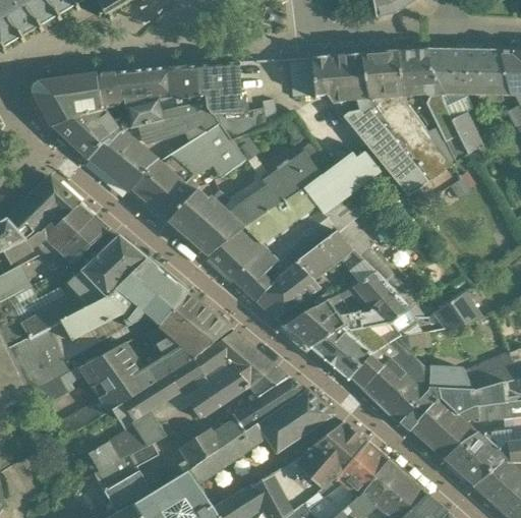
[(151,11),(145,0),(0,0),(0,48),(1,47),(3,50),(7,47),(5,45),(19,37),(22,42),(26,39),(23,35),(38,26),(41,31),(45,29),(42,23),(56,15),(59,20),(63,17),(60,13),(74,5),(77,9),(81,7),(78,3),(83,0),(97,0),(102,8),(97,11),(99,16),(104,13),(106,15),(108,13),(110,18),(113,16),(119,29),(151,11)]
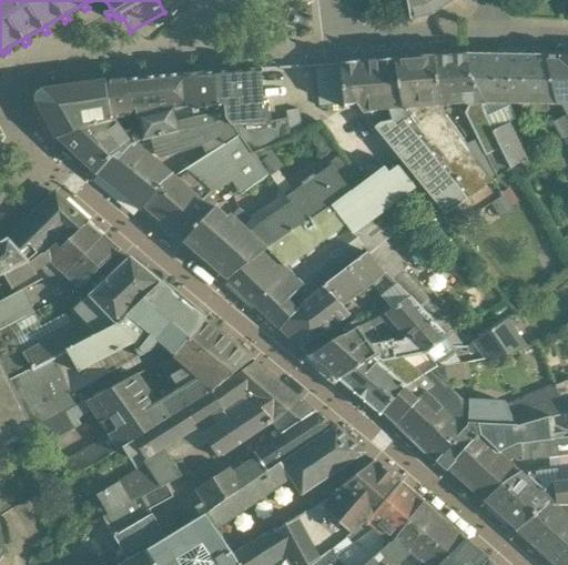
[(407,0),(411,17),(432,11),(448,0),(407,0)]
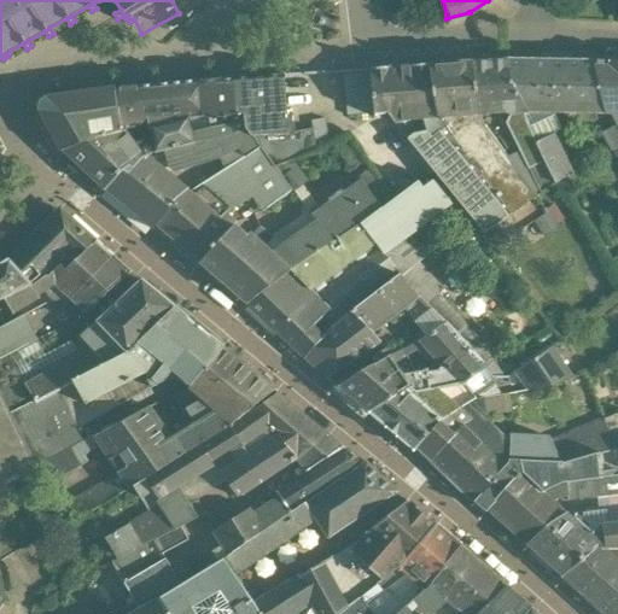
[(526,110),(508,77),(506,57),(466,59),(476,112),(502,110),(509,111),(506,121),(519,150),(528,167),(544,159),(536,140),(522,111),(526,110)]
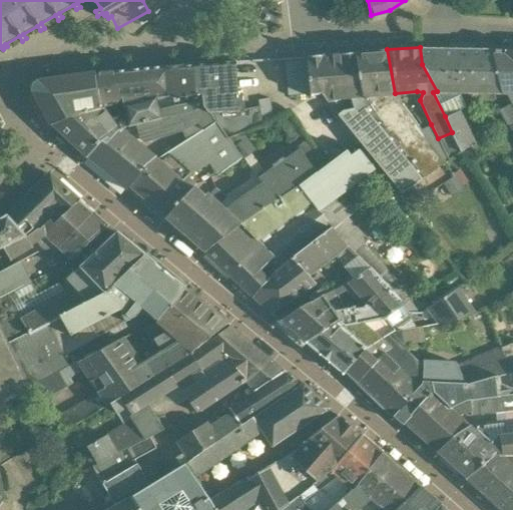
[(491,48),(420,47),(422,64),(437,91),(433,92),(445,116),(457,110),(448,91),(503,92),(501,89),(491,48)]
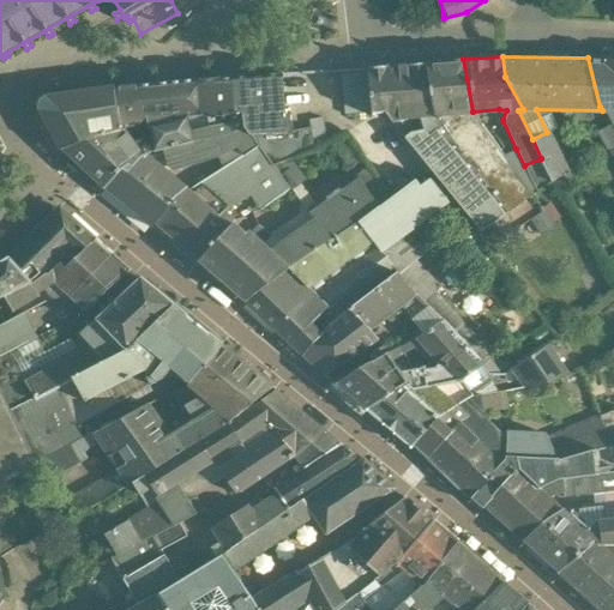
[(613,58),(588,58),(600,107),(602,110),(602,112),(606,112),(613,125),(613,58)]
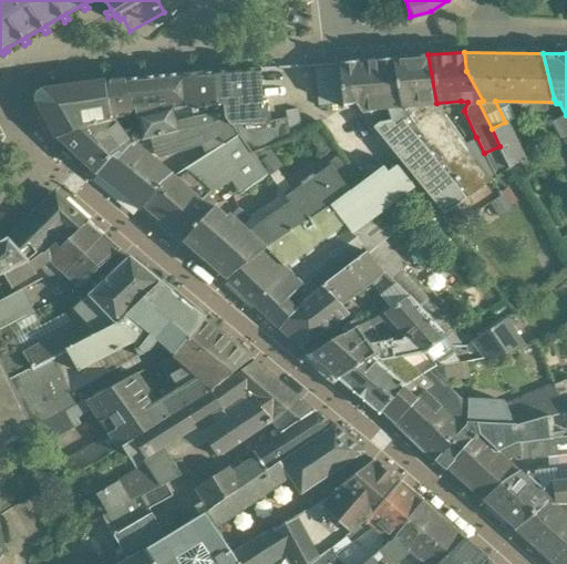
[(428,54),(392,58),(401,105),(412,119),(411,120),(435,152),(446,143),(450,141),(426,112),(426,104),(436,103),(428,54)]
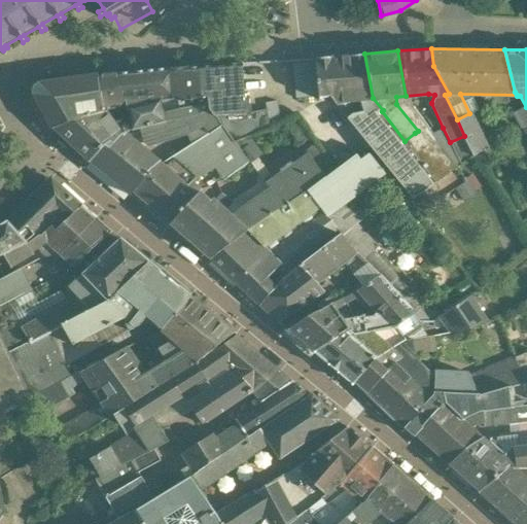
[(364,54),(316,57),(316,59),(318,94),(319,98),(330,94),(413,197),(432,182),(371,106),(369,103),(367,99),(373,98),(364,54)]
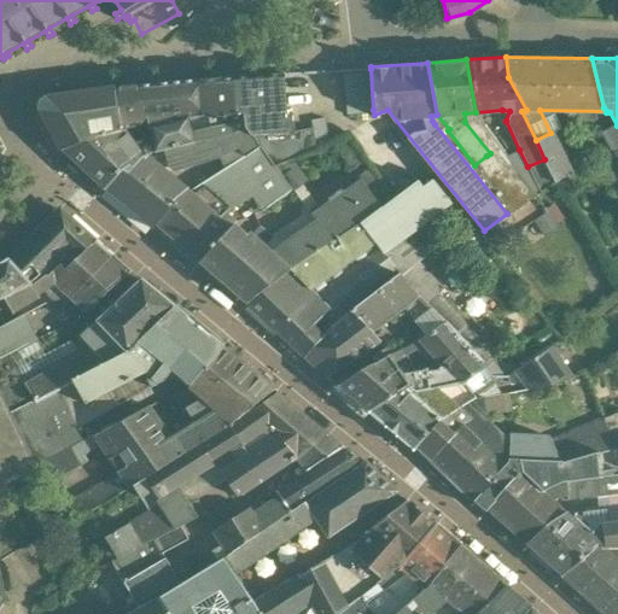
[(371,69),(344,71),(347,112),(373,110),(371,69)]
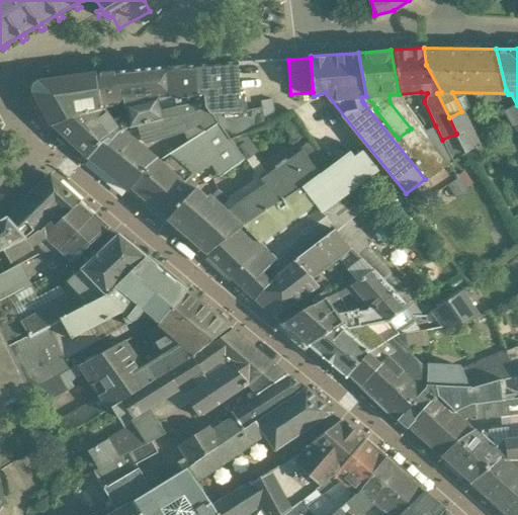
[(238,60),(195,63),(197,93),(204,92),(205,99),(207,106),(206,106),(210,111),(210,112),(242,108),(238,60)]
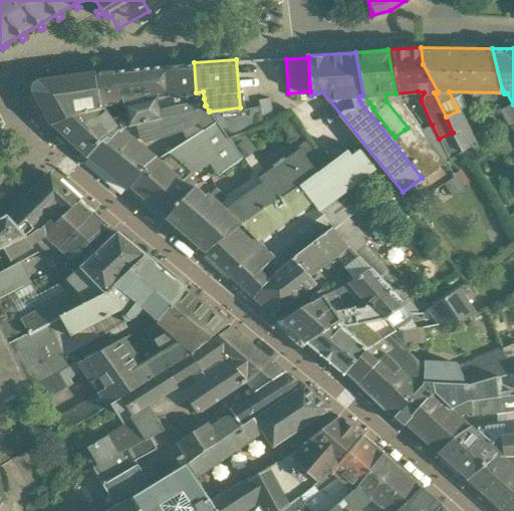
[(194,62),(142,67),(95,72),(40,80),(38,81),(36,82),(35,84),(34,86),(34,88),(34,90),(42,105),(82,96),(86,113),(104,106),(123,101),(122,100),(134,98),(134,101),(157,95),(157,96),(170,95),(174,97),(176,103),(179,105),(191,102),(204,98),(203,91),(196,92),(194,62)]
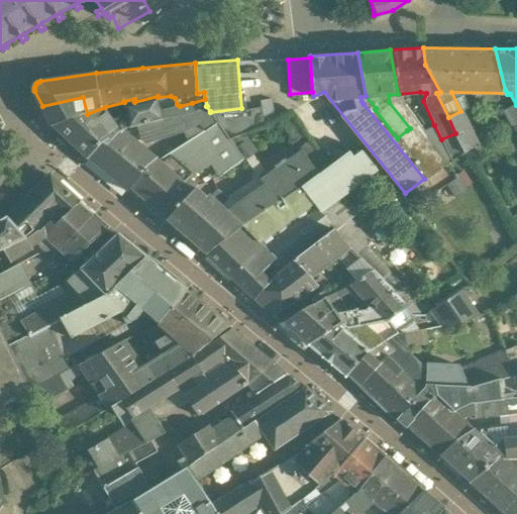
[(420,92),(398,94),(425,131),(434,125),(423,101),(426,93),(420,92)]
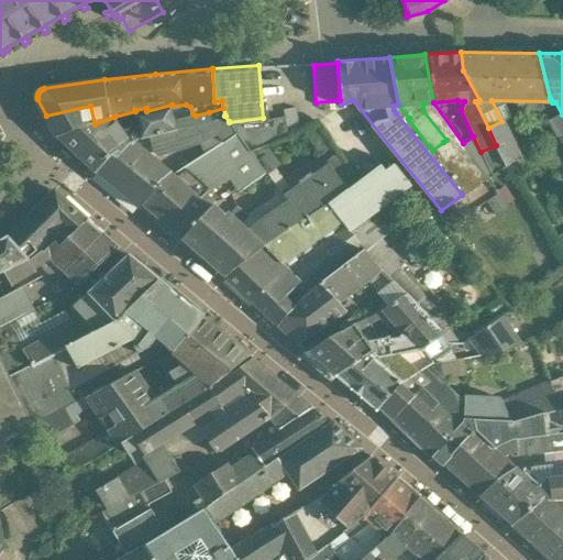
[(463,143),(433,102),(423,103),(423,111),(446,140),(443,142),(452,155),(451,156),(474,187),(488,176),(463,143)]
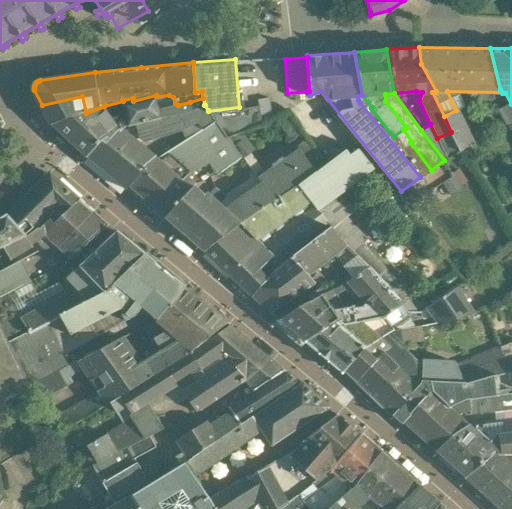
[(104,106),(86,113),(82,96),(42,105),(52,123),(76,146),(87,155),(105,136),(108,139),(119,127),(128,124),(161,116),(169,114),(170,116),(183,112),(193,109),(204,105),(205,105),(203,98),(190,102),(178,105),(159,108),(156,96),(156,95),(133,101),(133,98),(122,100),(123,101),(104,106)]
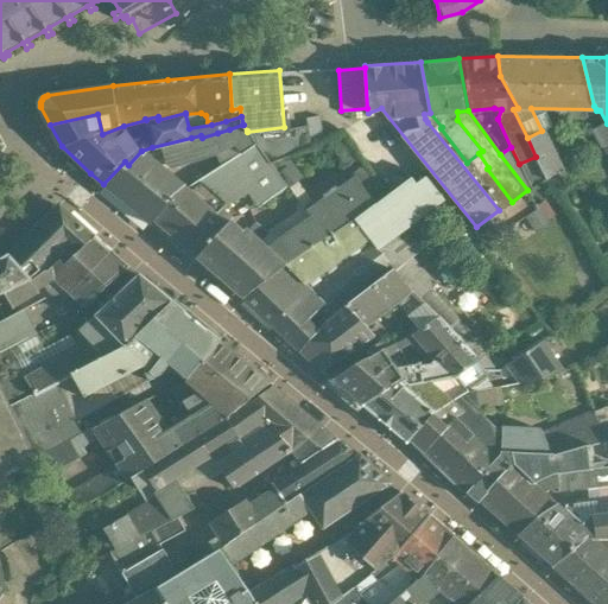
[(321,114),(306,115),(311,141),(325,139),(321,114)]
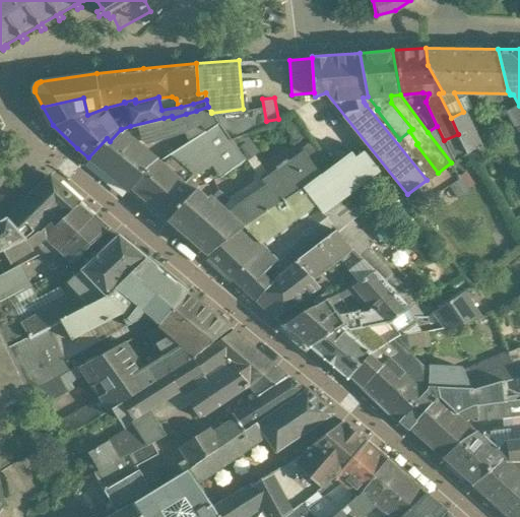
[(243,109),(211,113),(218,122),(219,122),(231,139),(232,138),(243,134),(267,125),(266,121),(262,106),(243,109)]
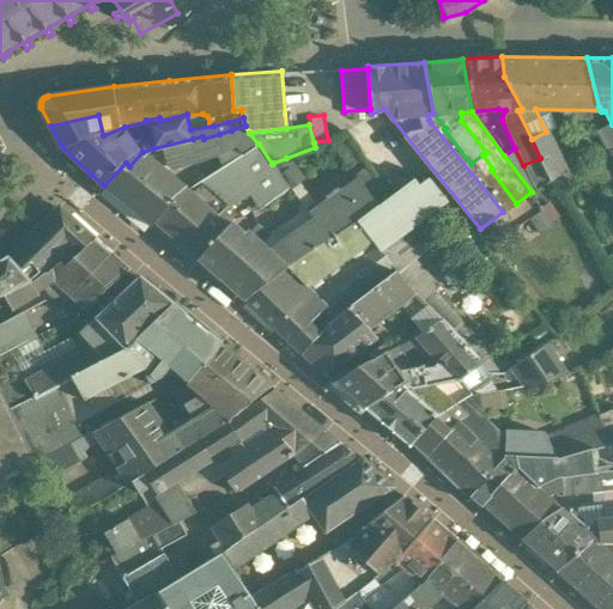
[(249,132),(244,126),(231,131),(235,139),(243,152),(244,153),(258,144),(249,133),(249,132)]
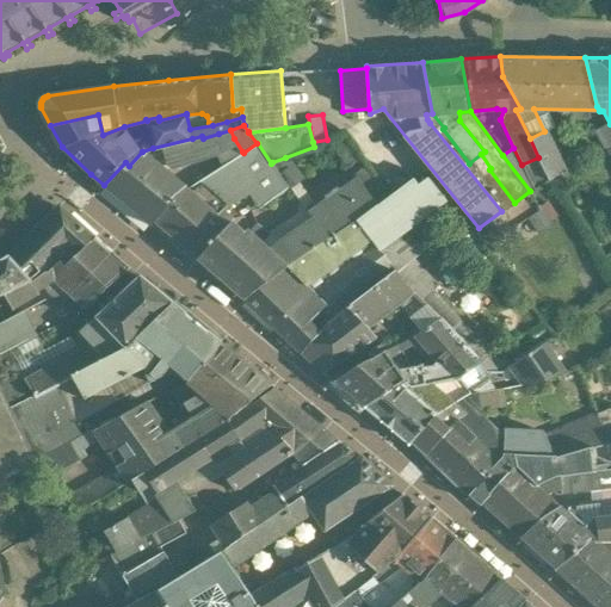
[(566,168),(548,130),(544,131),(530,138),(538,158),(549,179),(556,173),(566,168)]
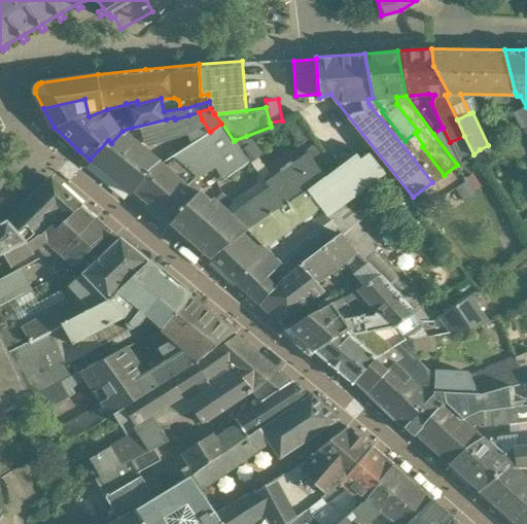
[(132,128),(123,131),(111,143),(108,140),(90,160),(131,194),(133,189),(161,161),(139,142),(188,127),(192,125),(188,115),(175,119),(174,117),(166,119),(132,128)]
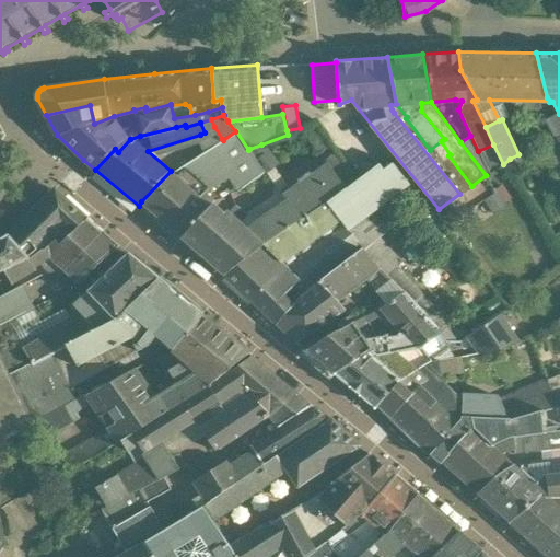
[(206,192),(210,186),(233,173),(242,187),(242,188),(265,171),(264,169),(249,149),(248,150),(236,131),(235,131),(223,140),(222,139),(201,154),(172,172),(171,171),(141,201),(182,236),(212,201),(213,202),(216,199),(214,198),(213,199),(206,192)]
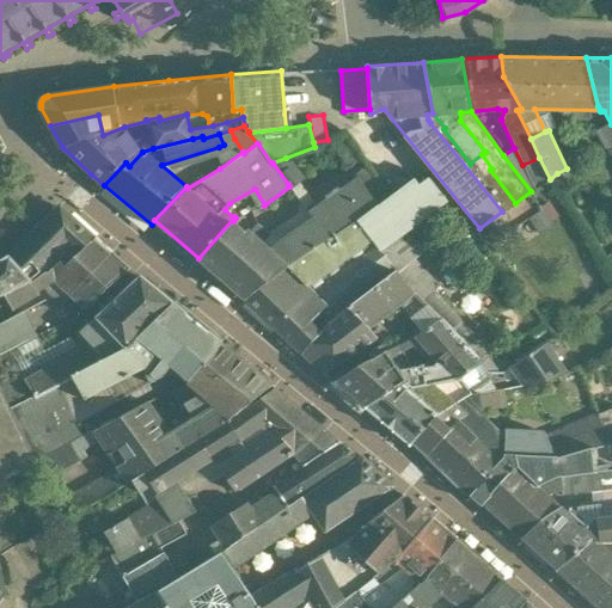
[(482,154),(470,164),(481,177),(490,170),(491,169),(482,154)]
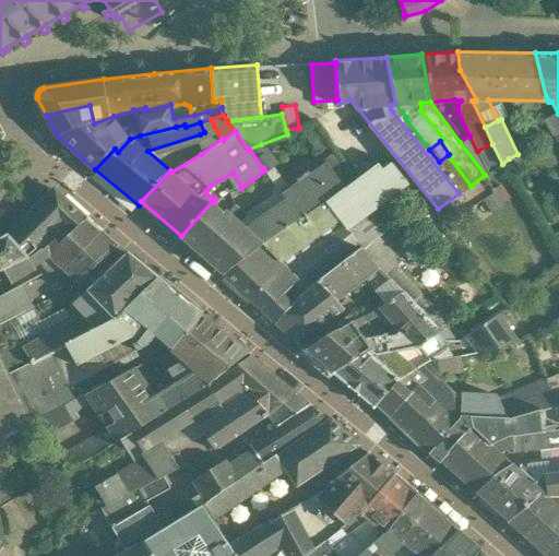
[(274,161),(261,144),(249,149),(263,168),(274,161)]
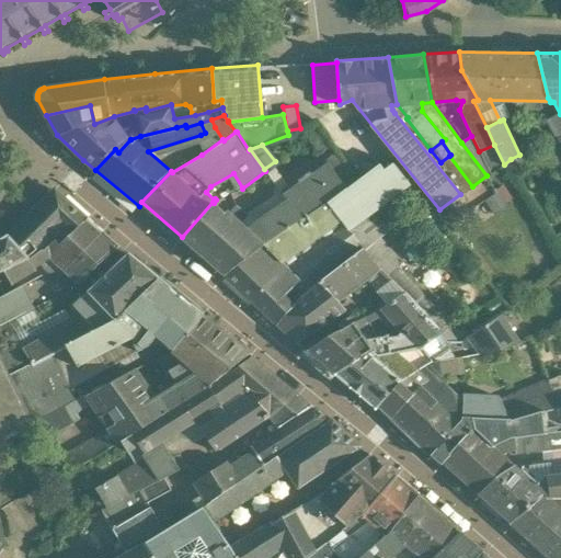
[(494,145),(479,151),(490,173),(504,164),(494,145)]
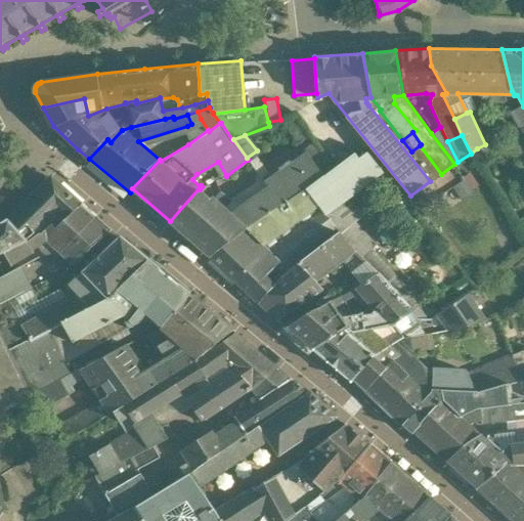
[(441,174),(420,145),(411,152),(433,179),(441,174)]
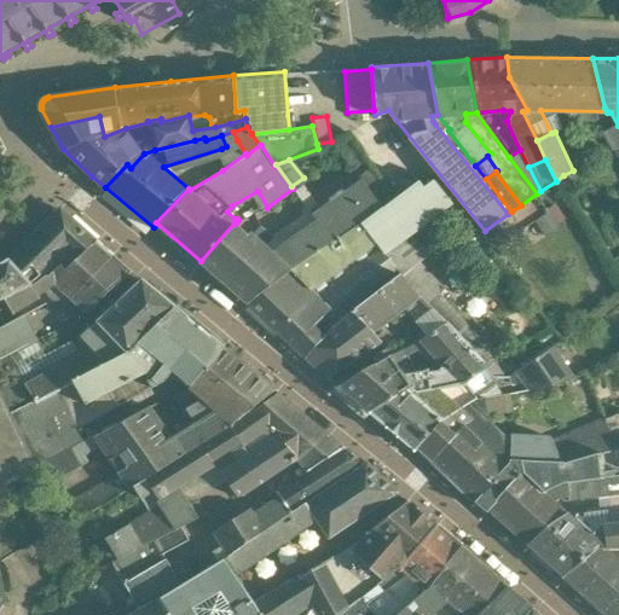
[(359,175),(310,210),(318,221),(333,241),(360,221),(382,206),(359,175)]
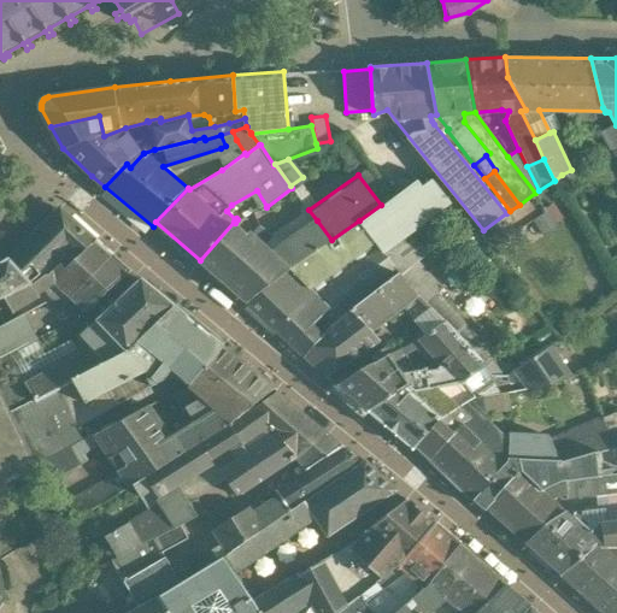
[(417,178),(381,206),(381,205),(359,220),(378,246),(382,251),(409,230),(412,235),(415,233),(423,227),(419,222),(450,199),(432,177),(422,184),(417,178)]
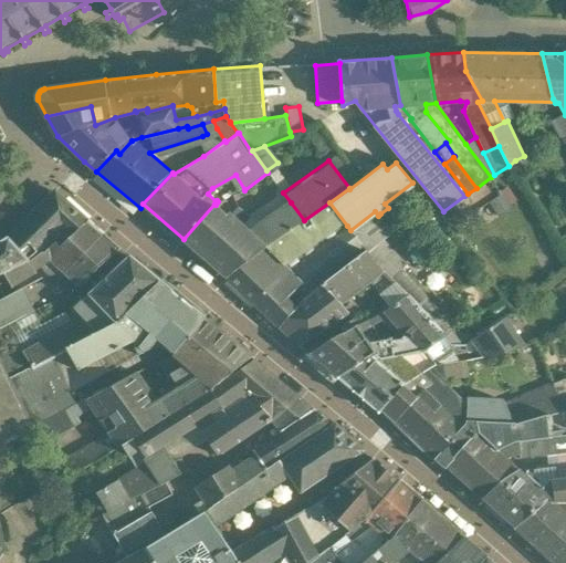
[(241,193),(244,189),(236,175),(212,188),(208,194),(216,201),(217,200),(218,201),(229,196),(241,193)]
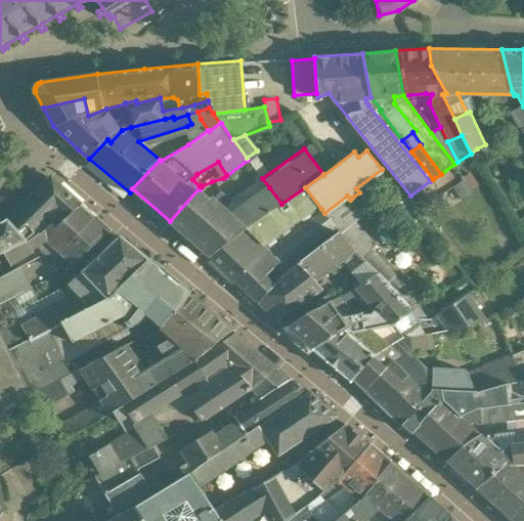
[(51,175),(24,202),(43,224),(46,227),(51,222),(54,227),(82,203),(51,175)]
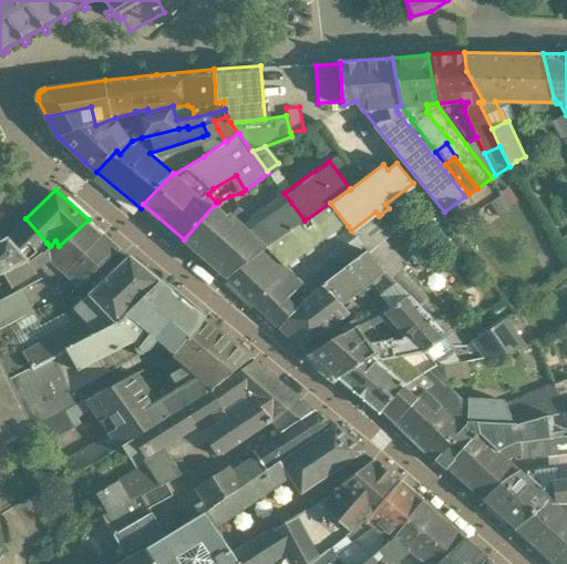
[(232,214),(228,212),(226,214),(216,205),(215,204),(184,239),(226,276),(267,246),(305,221),(291,203),(280,211),(280,209),(249,231),(244,225),(251,217),(238,205),(232,214)]
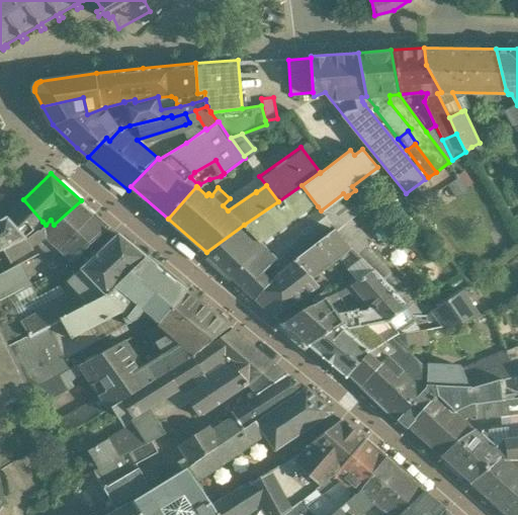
[(244,225),(206,252),(254,297),(273,277),(270,274),(281,263),(281,262),(264,245),(318,206),(301,185),(278,201),(244,225)]
